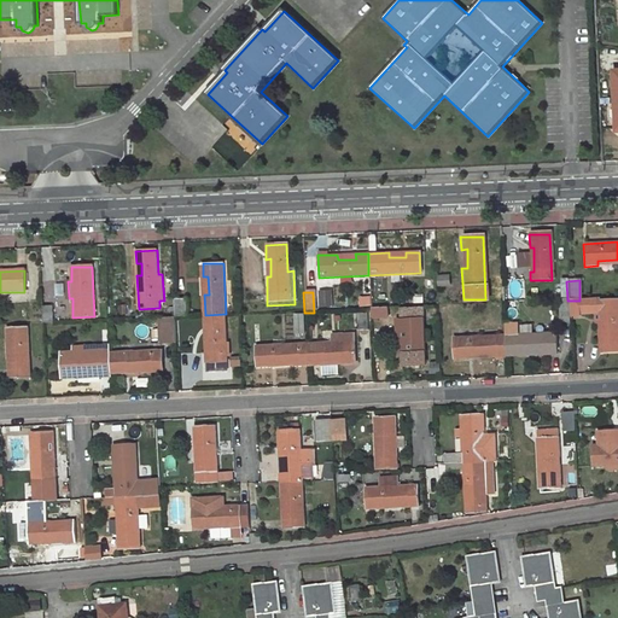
[(330,293),(318,293),(318,309),(330,309),(330,293)]
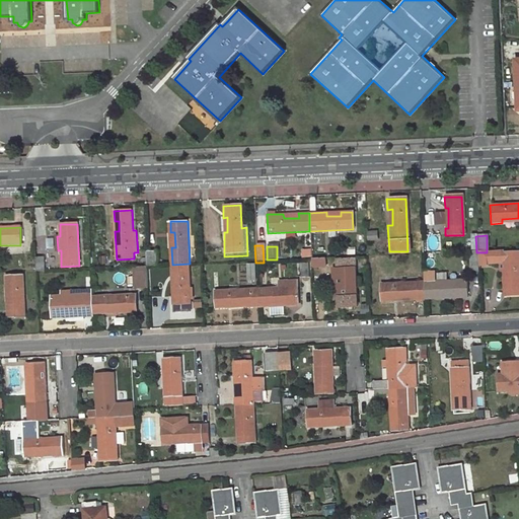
[(157,266),(156,250),(147,250),(148,267),(157,266)]
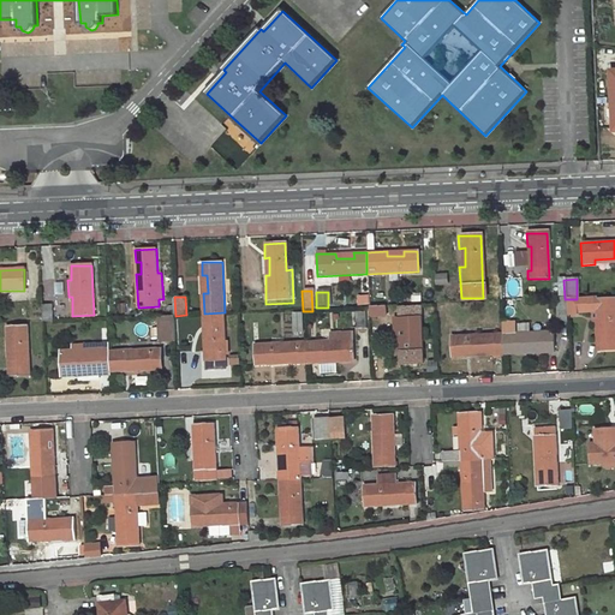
[(614,321),(614,305),(593,305),(593,298),(577,299),(565,299),(565,316),(575,316),(575,314),(590,314),(590,323),(593,323),(596,352),(614,350),(614,321)]
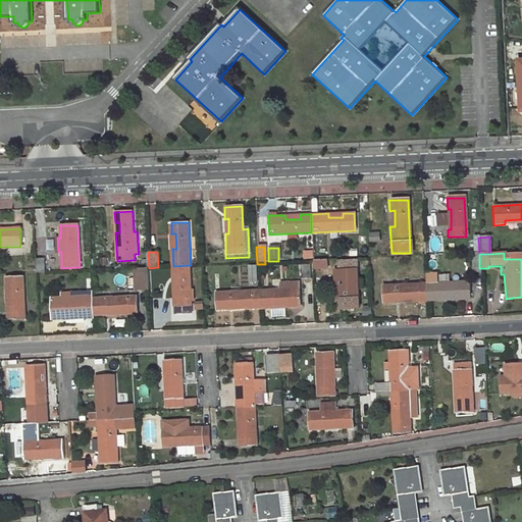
[(477,257),(469,257),(469,271),(478,271),(477,257)]
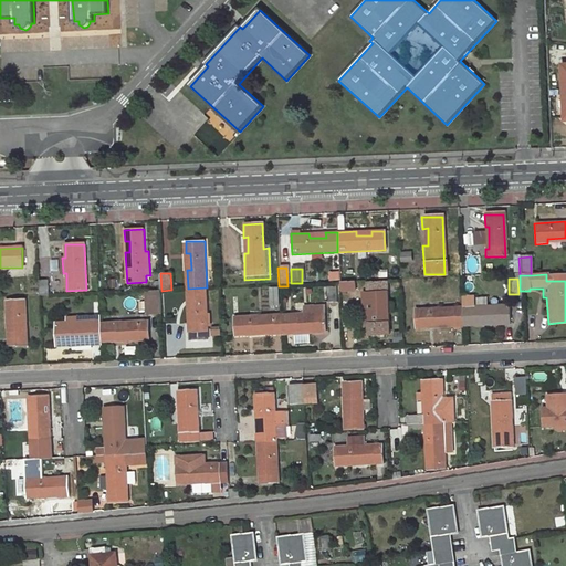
[(50,295),(49,281),(39,281),(40,296),(50,295)]
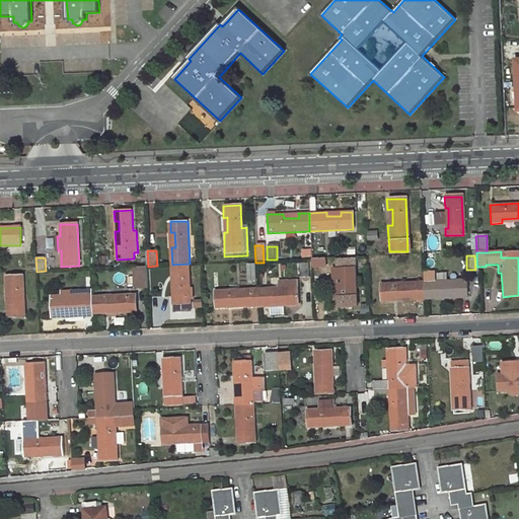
[(354,261),(337,261),(337,270),(334,270),(334,289),(338,289),(339,308),(356,307),(354,261)]
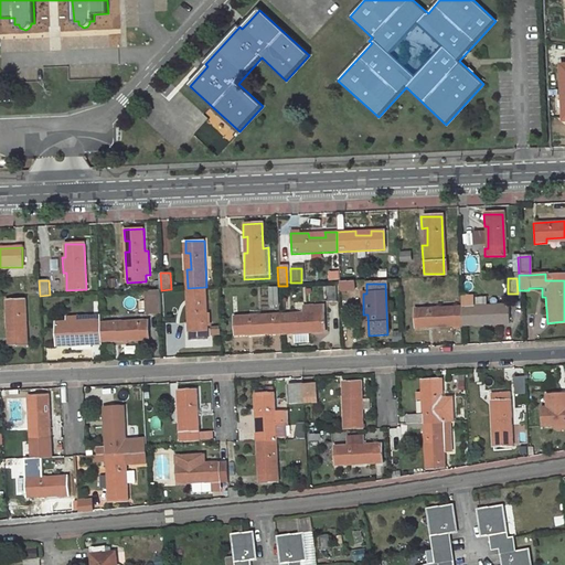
[(337,285),(327,285),(328,301),(337,301),(337,285)]
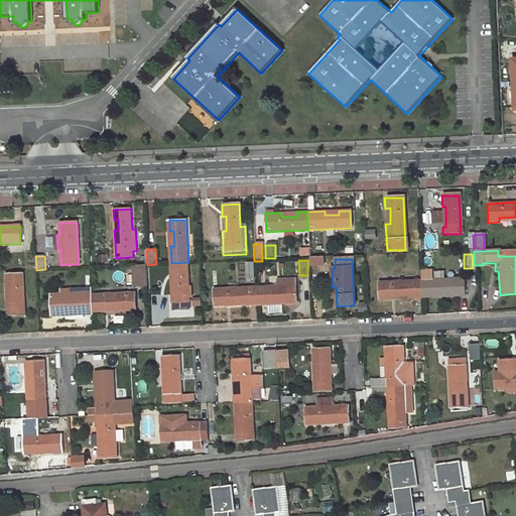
[(190,300),(188,262),(171,263),(171,274),(175,274),(175,282),(172,282),(172,300),(173,300),(173,309),(190,308),(189,301),(190,300)]
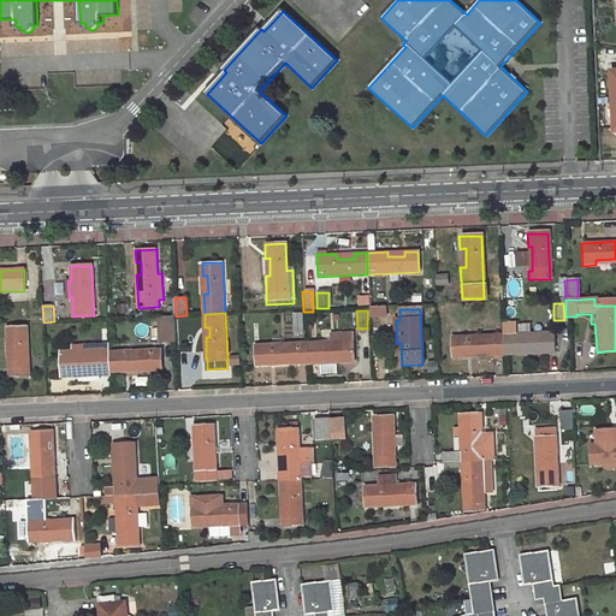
[(160,317),(161,341),(177,341),(176,317),(160,317)]
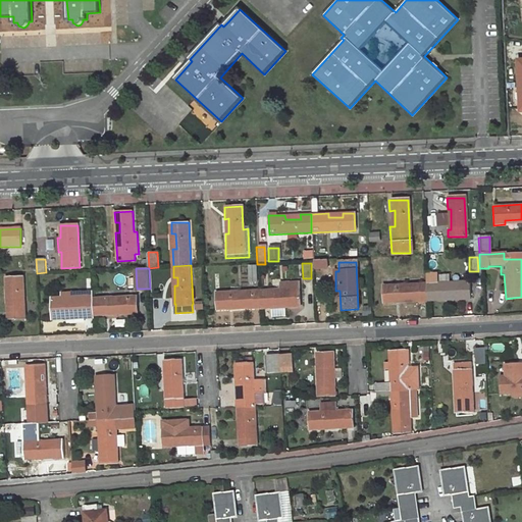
[(425,303),(452,302),(468,301),(467,282),(436,283),(435,272),(424,272),(424,284),(425,303)]
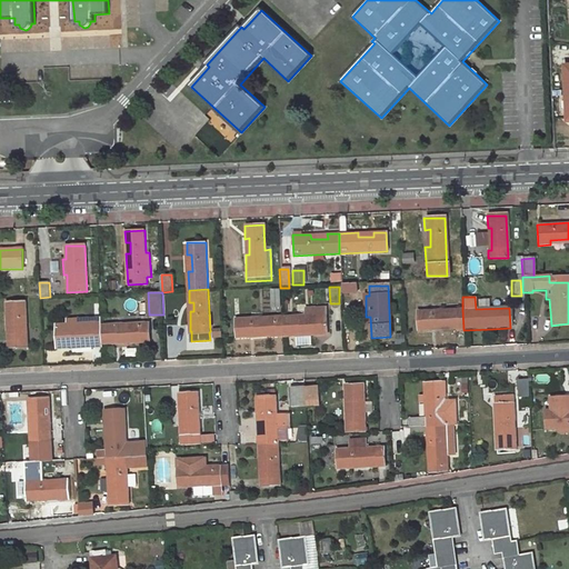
[(26,302),(7,302),(7,316),(11,315),(12,332),(8,332),(9,349),(28,349),(26,302)]
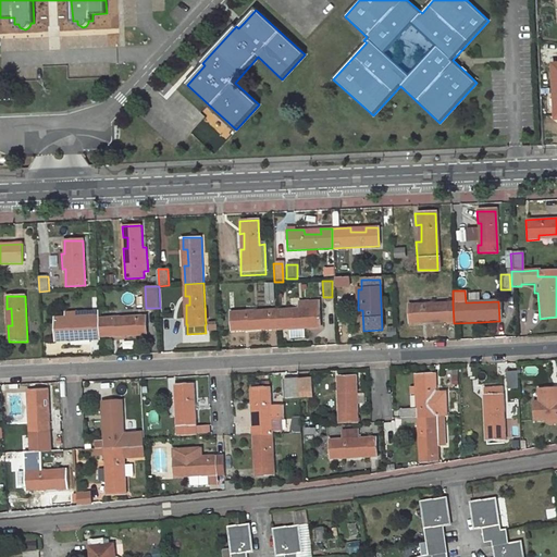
[(453,304),(408,305),(408,324),(420,324),(420,320),(436,319),(436,323),(454,323),(453,304)]
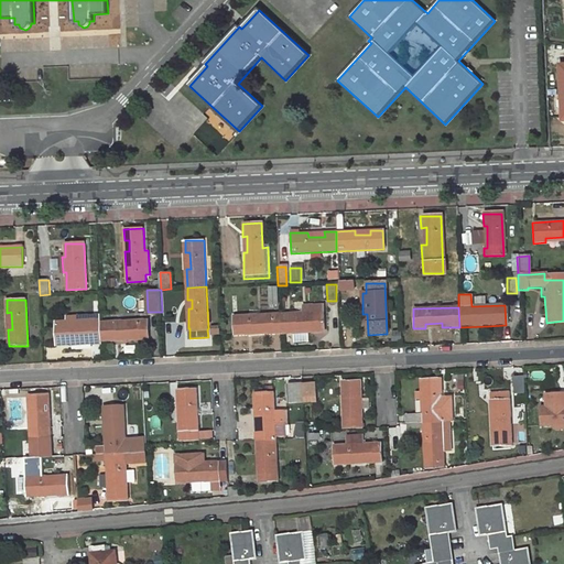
[(322,333),(322,312),(279,314),(279,334),(292,334),(307,333),(322,333)]
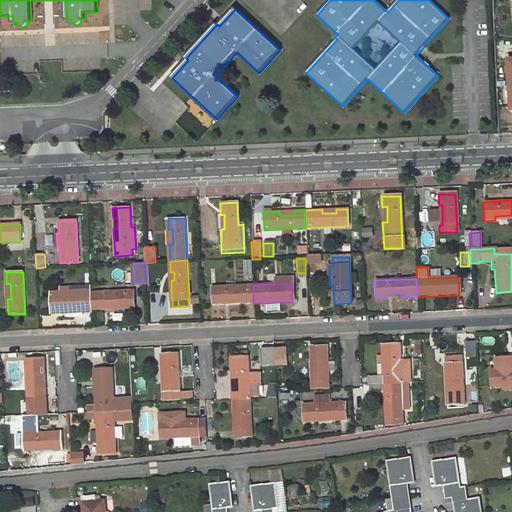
[(253,285),(213,287),(213,305),(224,305),(224,301),(240,300),(239,304),(253,303),(253,285)]
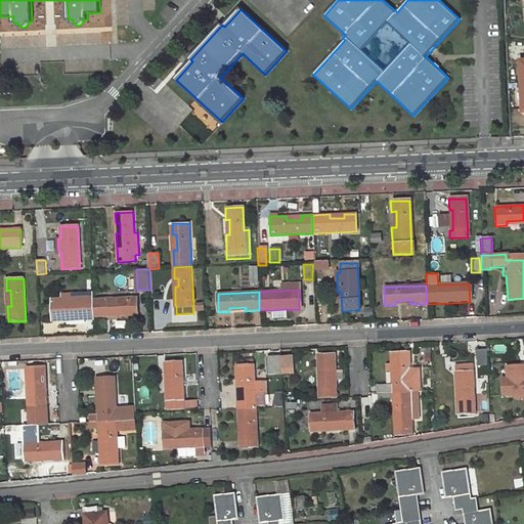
[(63,300),(55,300),(55,318),(67,317),(67,313),(94,312),(94,299),(93,299),(79,299),(79,295),(63,296),(63,300)]
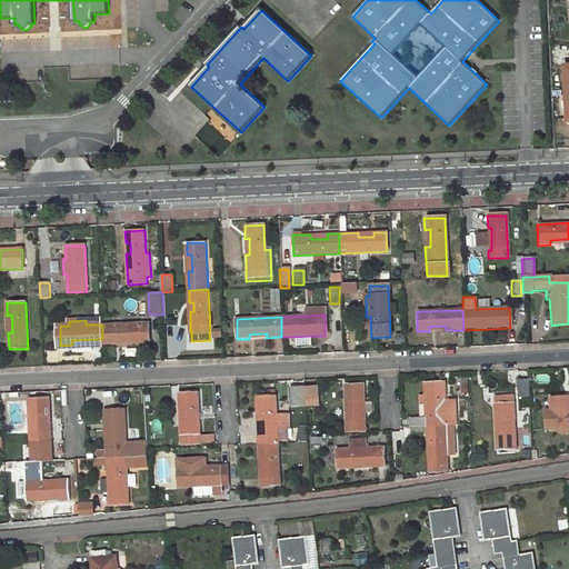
[(150,342),(149,322),(102,325),(102,339),(103,343),(150,342)]
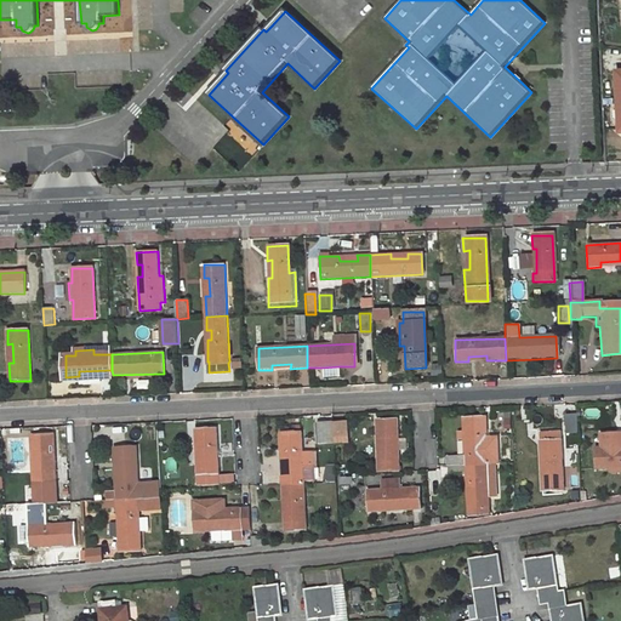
[(323,376),(339,376),(339,366),(322,368),(323,376)]
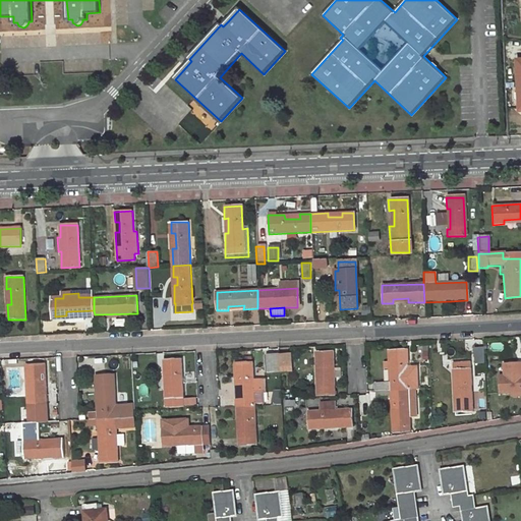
[(482,349),(473,349),(474,363),(483,363),(482,349)]
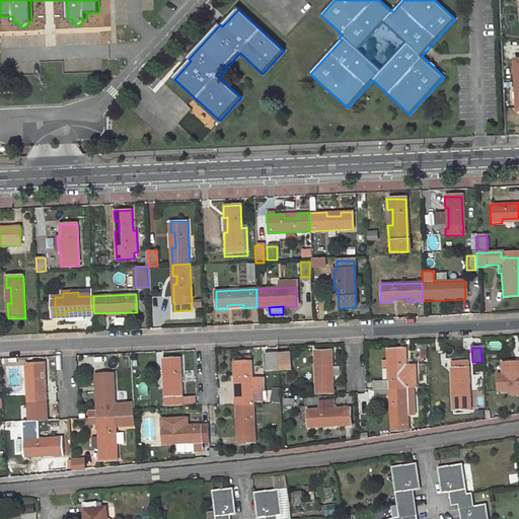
[(387,362),(388,381),(388,384),(374,385),(374,392),(375,392),(406,391),(406,387),(417,386),(416,366),(405,366),(404,350),(387,350),(387,362)]
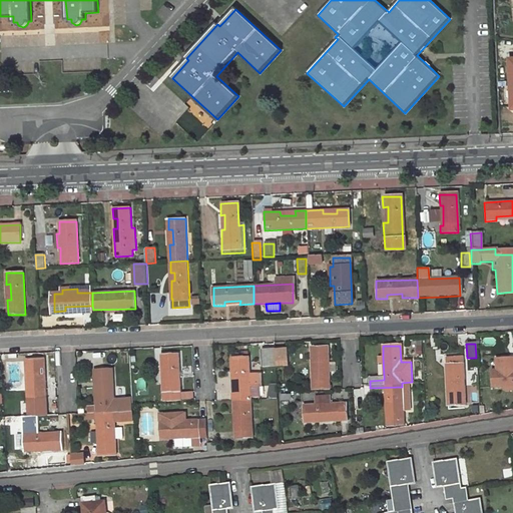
[(327,347),(310,347),(310,359),(314,358),(315,374),(311,373),(312,389),(328,389),(327,347)]
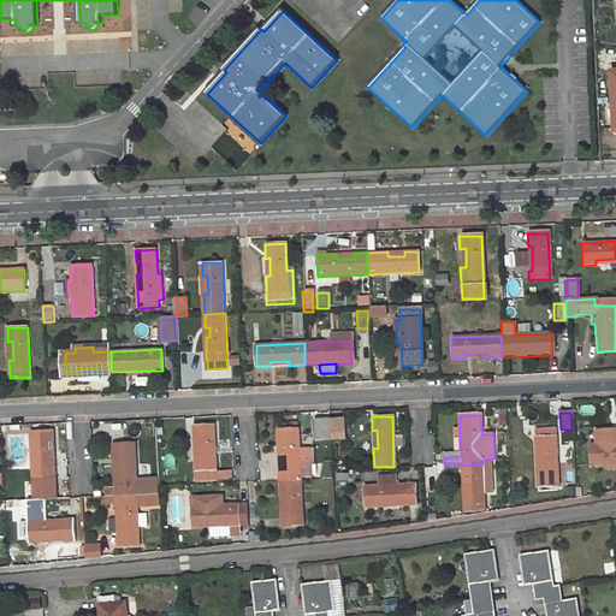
[(329,421),(315,422),(315,444),(330,443),(329,421)]
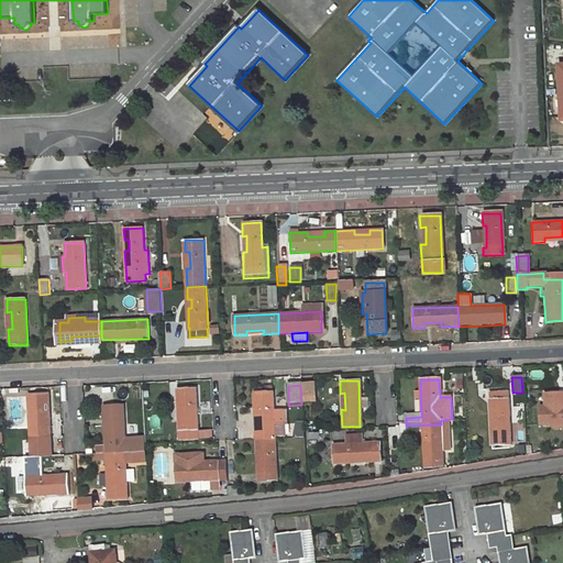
[(315,405),(315,385),(300,385),(301,405),(315,405)]
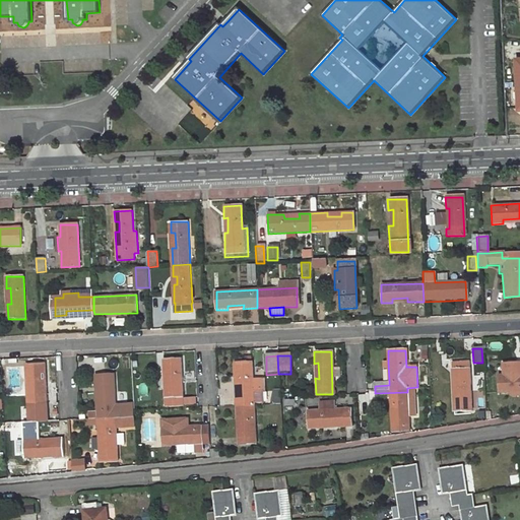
[(181,359),(164,359),(164,371),(168,371),(168,391),(165,391),(165,406),(182,406),(181,359)]
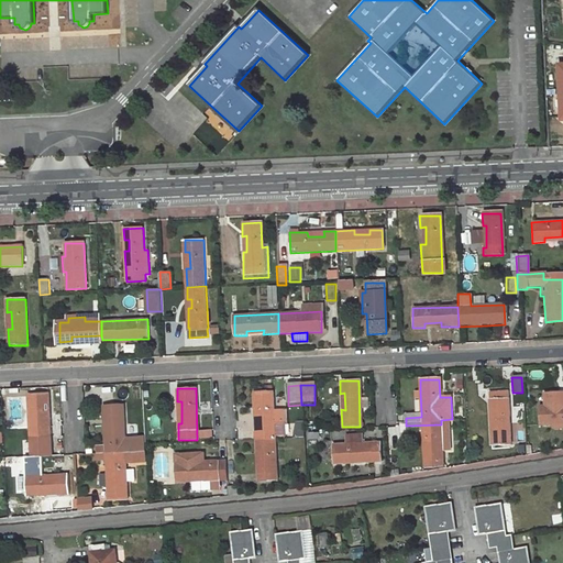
[(507,393),(487,393),(488,410),(492,410),(492,428),(488,427),(488,445),(508,445),(507,393)]
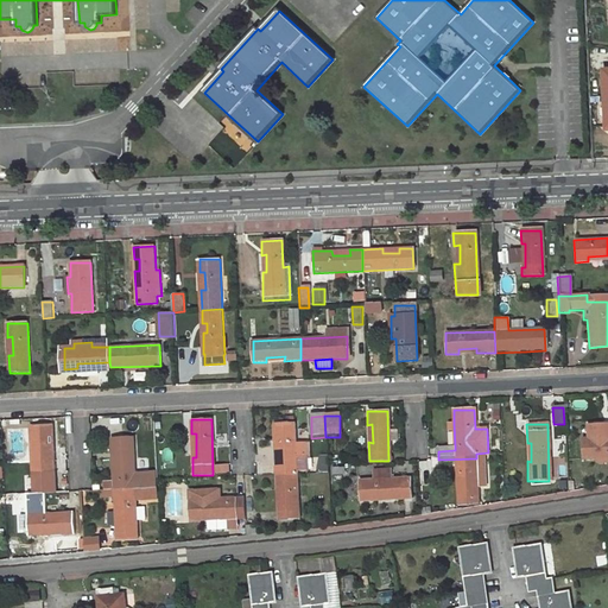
[(594,462),(607,462),(607,461),(607,424),(584,425),(584,438),(578,438),(578,460),(591,458),(594,462)]
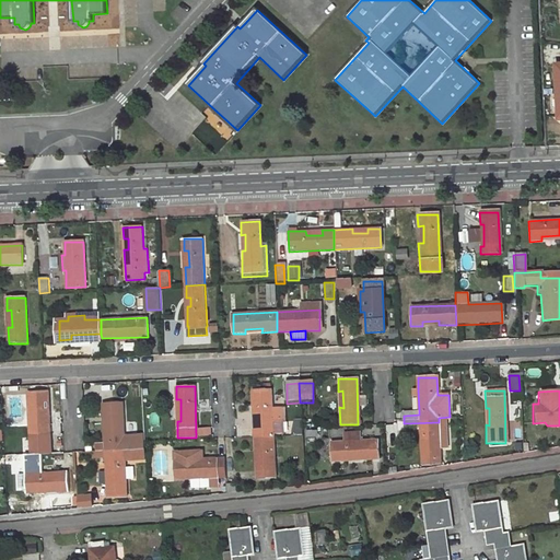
[(48,392),(30,393),(30,405),(34,405),(35,419),(31,419),(31,434),(49,434),(48,392)]
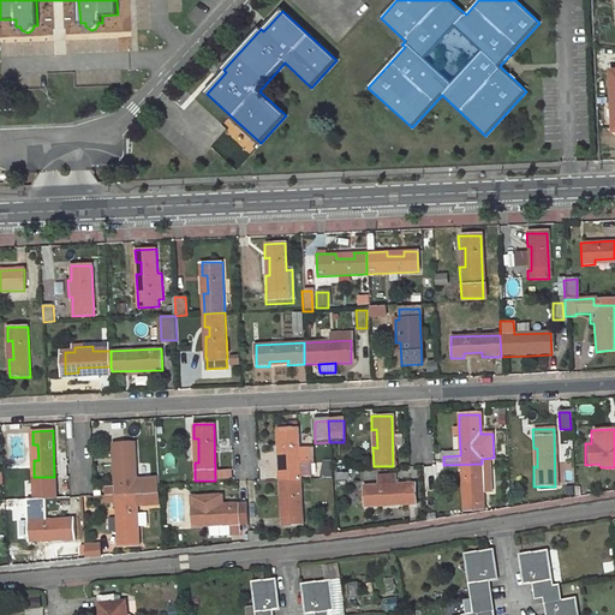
[(280,443),(281,461),(276,461),(278,481),(299,481),(298,454),(306,454),(306,443),(298,443),(297,430),(275,430),(275,443),(280,443)]
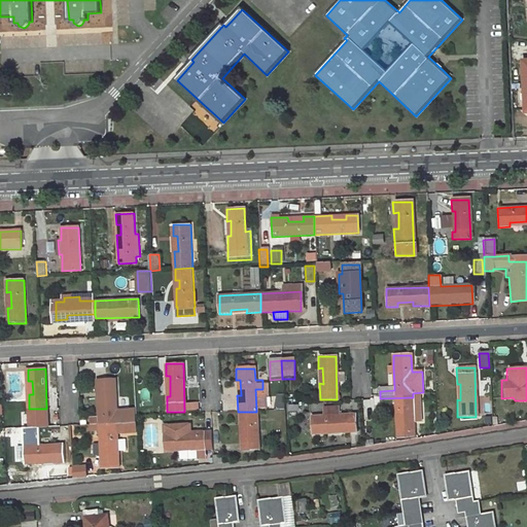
[(117,411),(116,380),(99,380),(100,416),(91,417),(91,424),(137,422),(137,410),(117,411)]
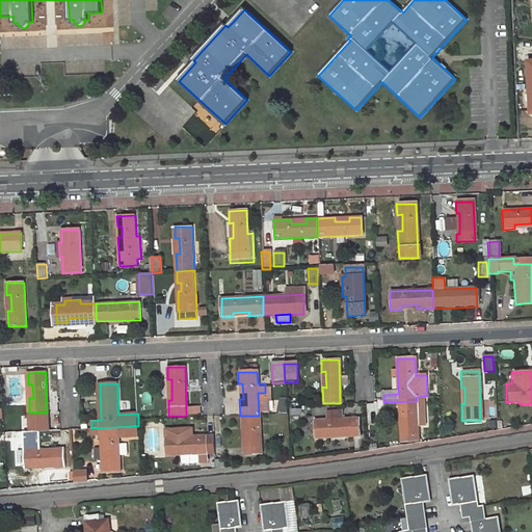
[(404,425),(400,425),(400,442),(418,441),(417,401),(384,402),(386,407),(398,407),(398,409),(399,410),(404,409),(404,425)]
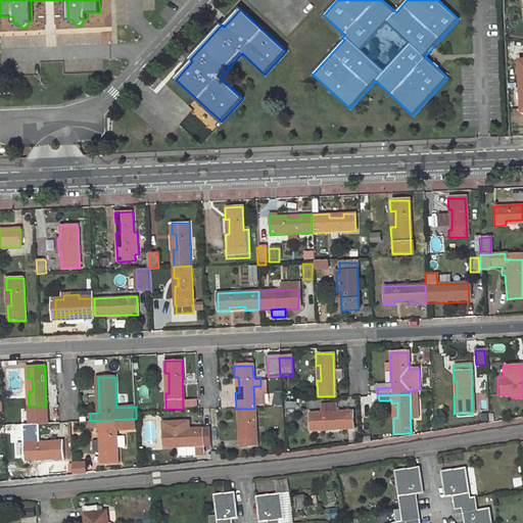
[(237,439),(237,447),(255,446),(254,409),(236,409),(236,420),(240,420),(241,438),(237,439)]
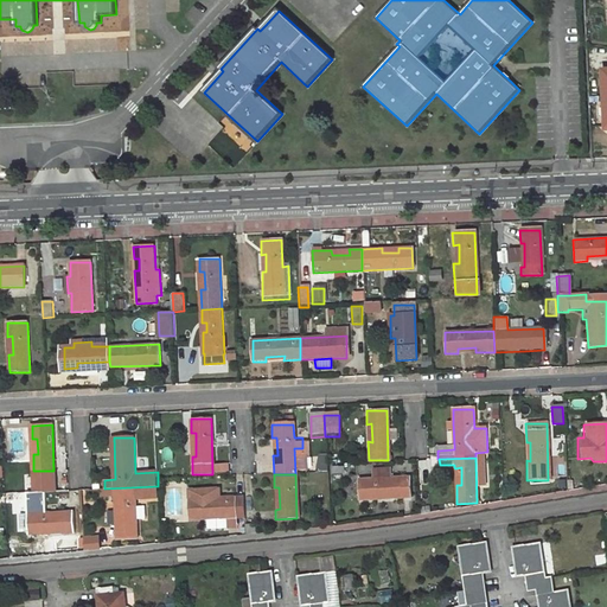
[(409,478),(359,479),(359,500),(374,499),(374,494),(391,493),(391,499),(409,498),(409,478)]
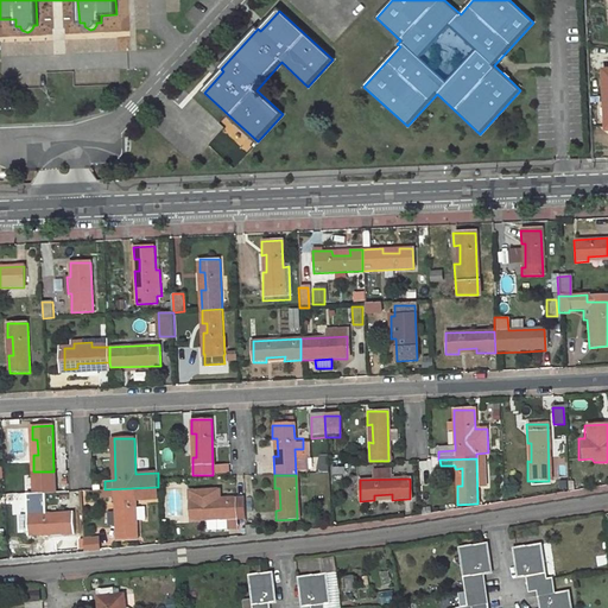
[(105,489),(105,498),(114,496),(114,495),(115,495),(118,539),(139,538),(138,520),(137,507),(137,496),(139,496),(139,499),(159,499),(158,487),(105,489)]
